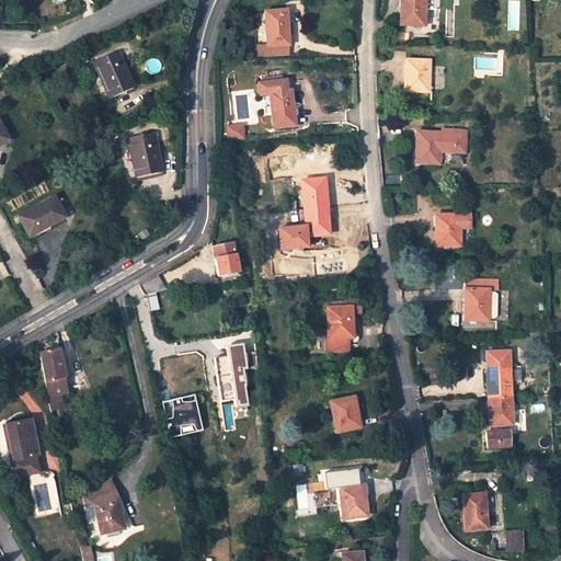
[(399,0),(399,25),(424,26),(425,10),(439,10),(438,0),(399,0)]
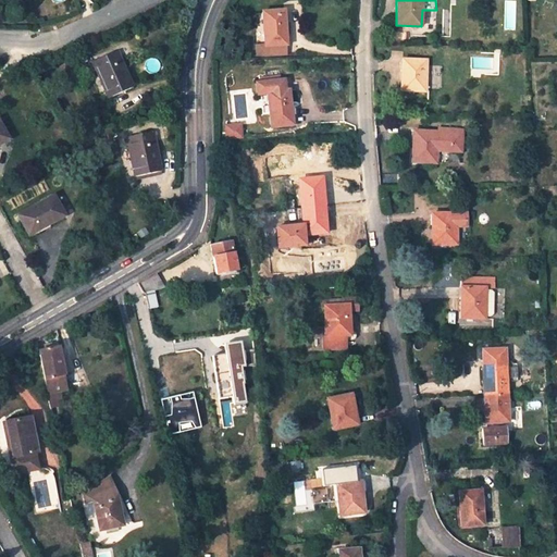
[(262,13),(265,46),(286,45),(284,12),(262,13)]
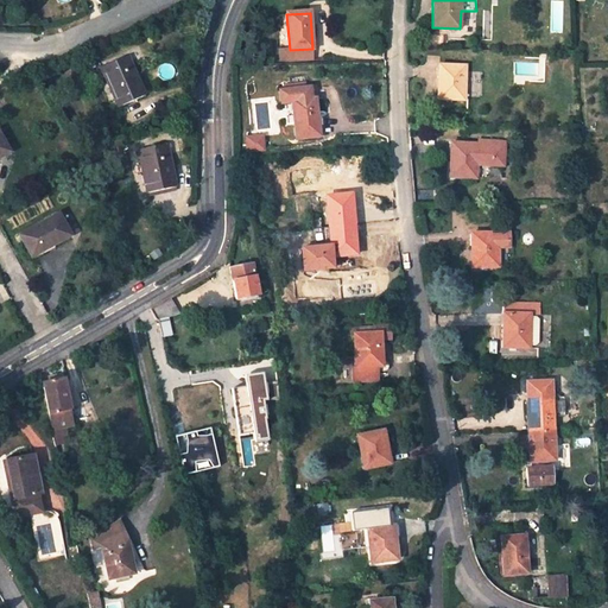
[(145,95),(137,75),(127,56),(100,68),(118,108),(145,95)]
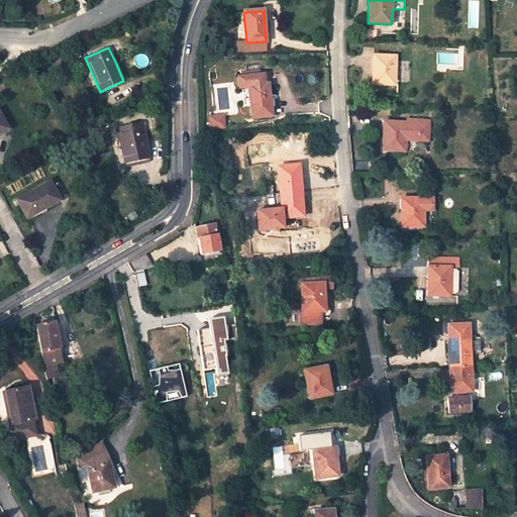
[(373,56),(373,84),(394,84),(395,57),(373,56)]
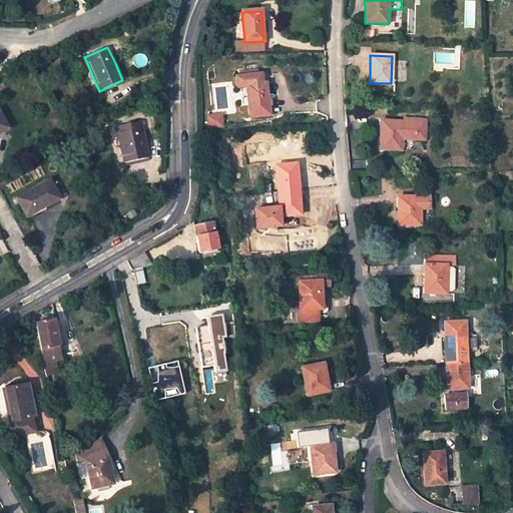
[(270,115),(266,83),(263,83),(262,75),(236,77),(237,88),(239,87),(242,105),(248,104),(250,117),(270,115)]
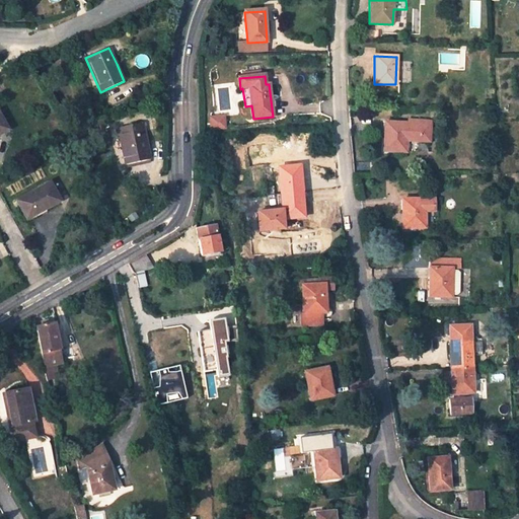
[(210,130),(227,130),(226,115),(210,116),(210,130)]
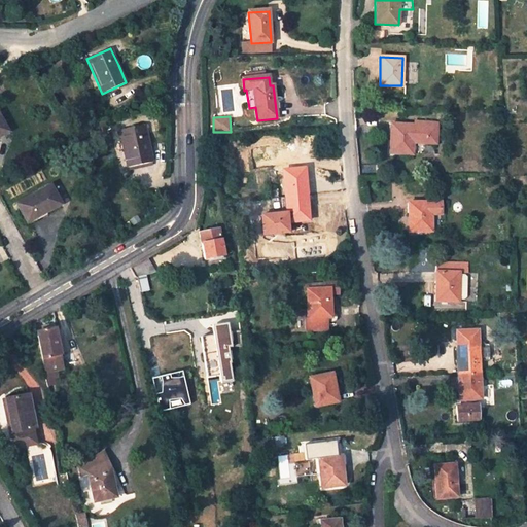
[(391,125),(390,152),(412,154),(413,143),(435,144),(436,123),(414,121),(414,126),(391,125)]
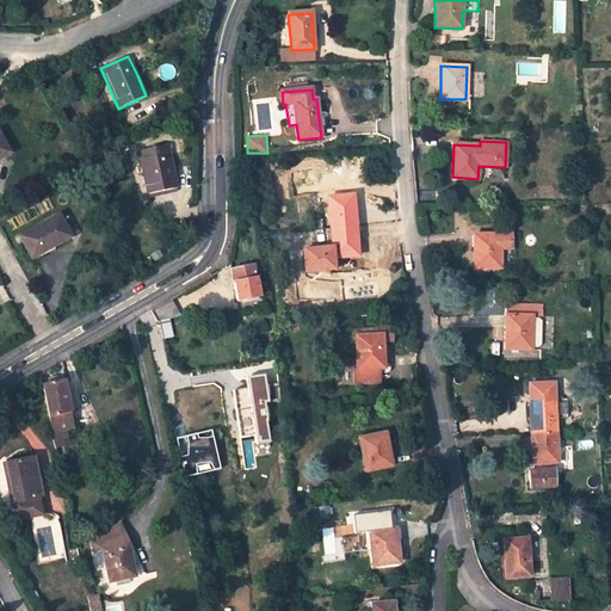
[(147,195),(177,187),(167,146),(139,152),(147,195)]
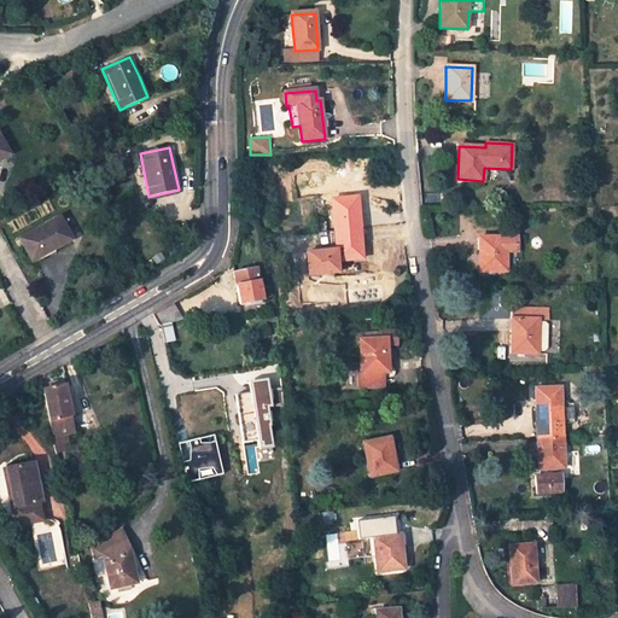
[(356,198),(332,200),(336,231),(360,228),(356,198)]
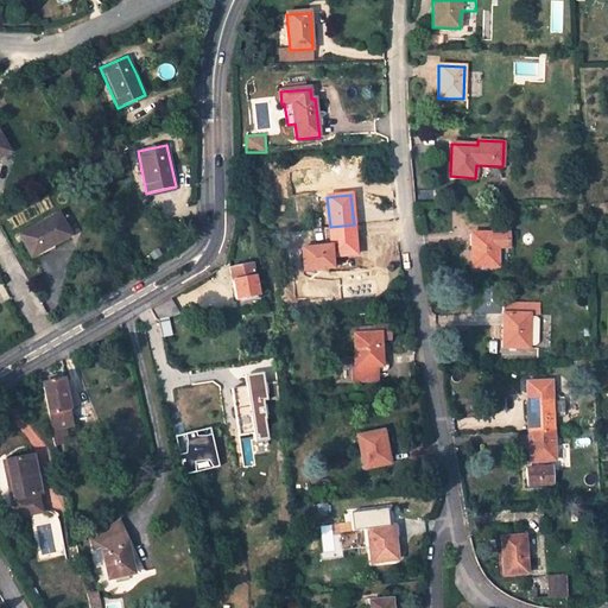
[(31,258),(70,235),(58,214),(19,235),(31,258)]
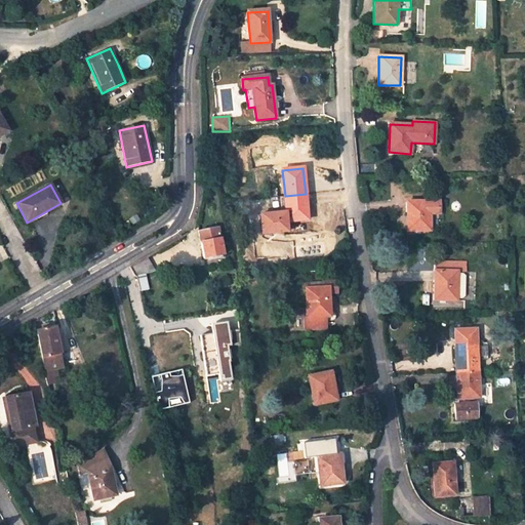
[(285,196),(287,221),(308,219),(306,194),(285,196)]
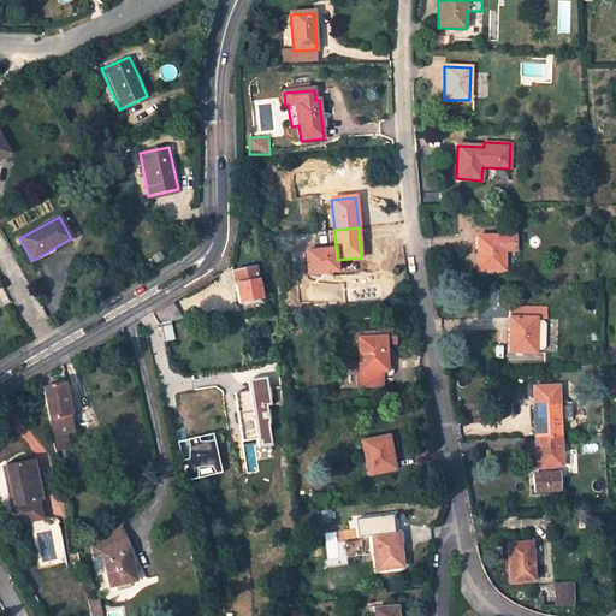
[(478,238),(478,271),(504,270),(503,253),(515,253),(515,237),(478,238)]
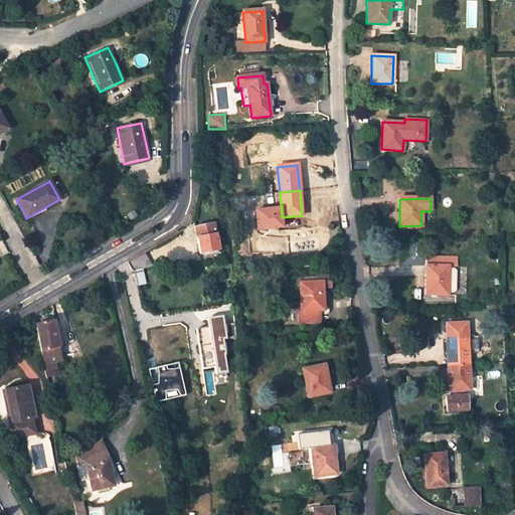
[(195,227),(200,253),(218,249),(213,223),(195,227)]
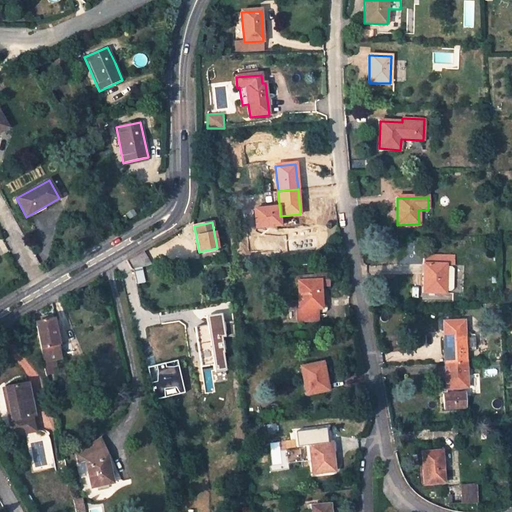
[(141,266),(151,264),(143,250),(131,258),(134,272),(142,270),(141,266)]
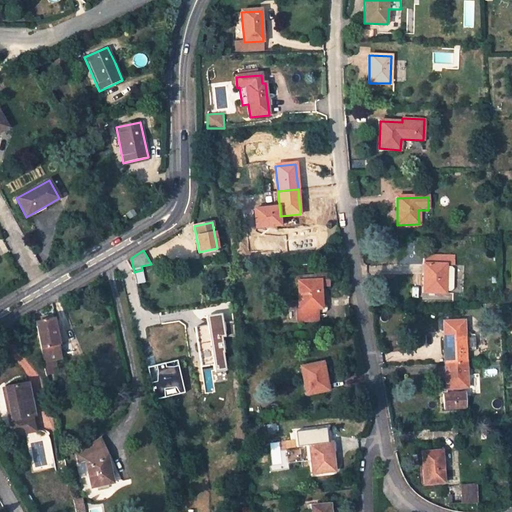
[(454,256),(423,255),(423,264),(454,265),(454,256)]
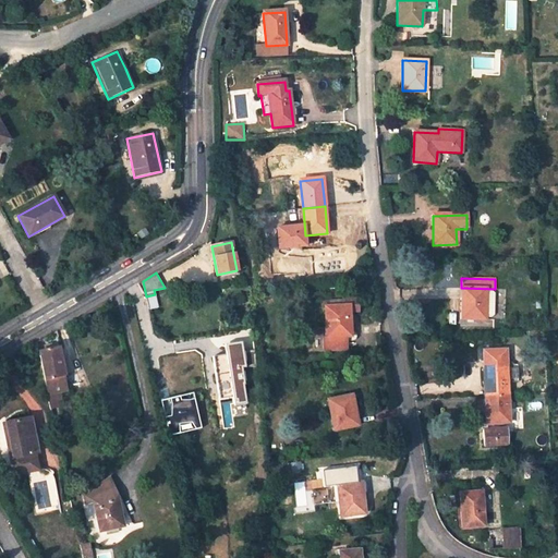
[(461,288),(461,306),(460,318),(495,319),(495,317),(500,317),(504,315),(504,293),(501,290),(495,290),(495,289),(461,288)]
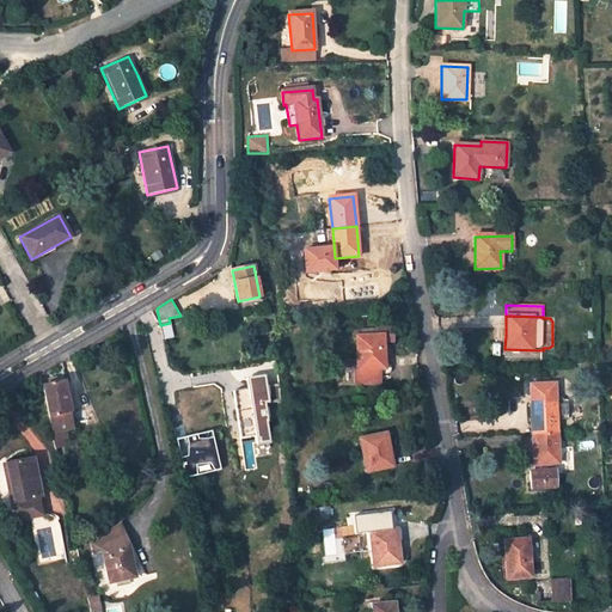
[(163,338),(173,336),(170,323),(160,325),(163,338)]
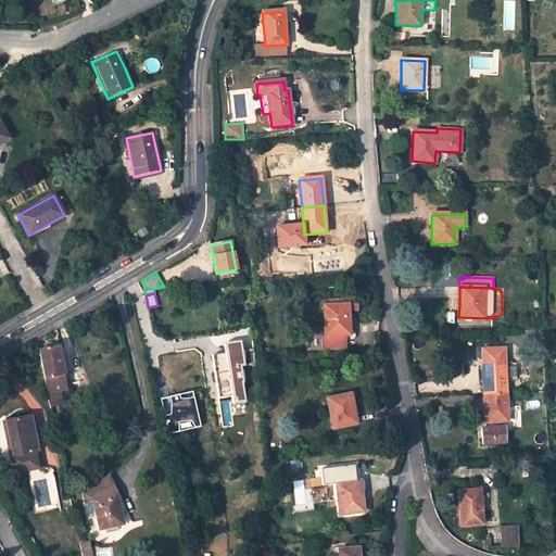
[(349,335),(348,300),(324,301),(326,336),(323,336),(323,349),(345,349),(344,335),(349,335)]
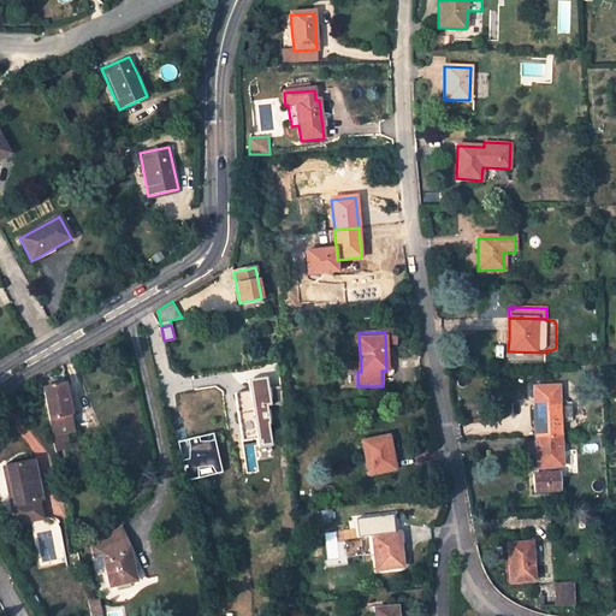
[(267,377),(252,380),(260,446),(273,445),(267,404),(272,404),(267,377)]
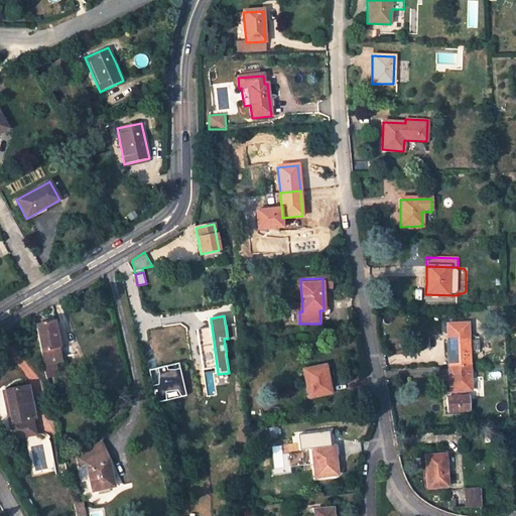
[(34,326),(43,365),(61,361),(53,321),(34,326)]
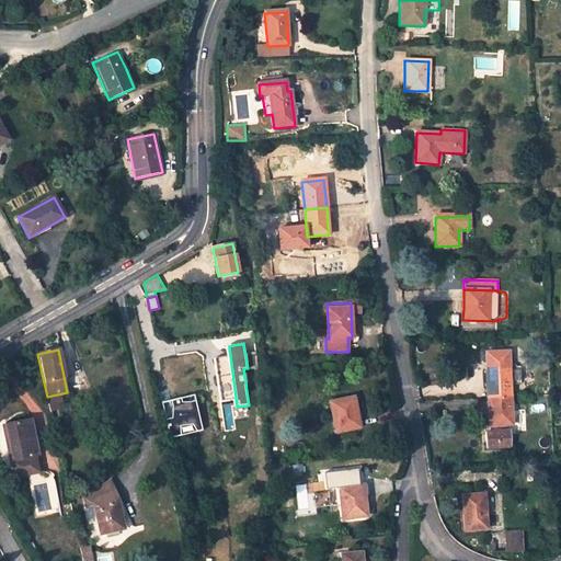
[(511,398),(508,353),(485,354),(488,399),(511,398)]
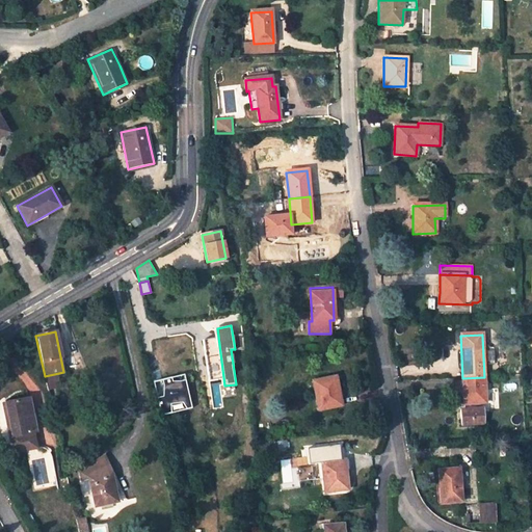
[(184,374),(154,381),(162,415),(192,407),(184,374)]
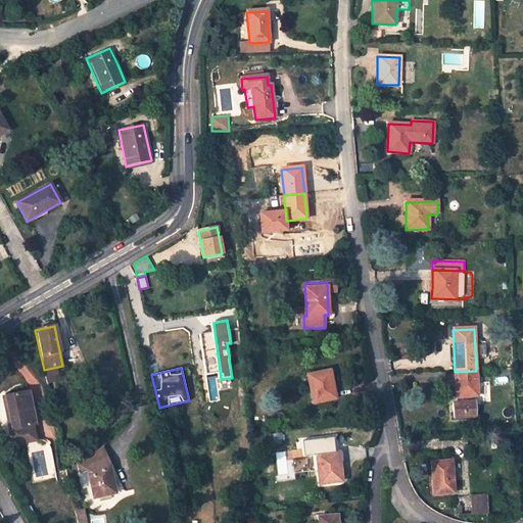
[(306,375),(313,402),(335,398),(329,370),(306,375)]
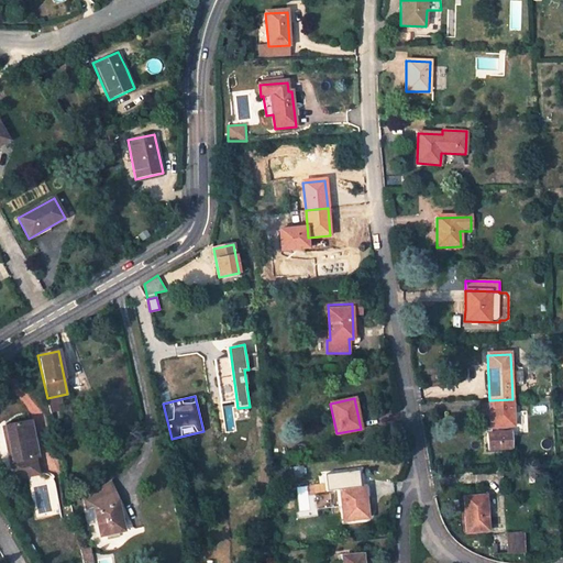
[(489,400),(492,427),(493,427),(494,433),(488,434),(488,450),(511,449),(510,433),(507,433),(507,426),(514,426),(512,399),(489,400)]
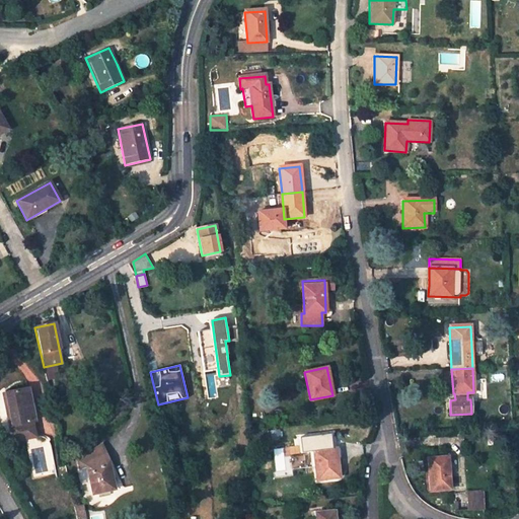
[(49,378),(51,387),(59,386),(57,377),(49,378)]
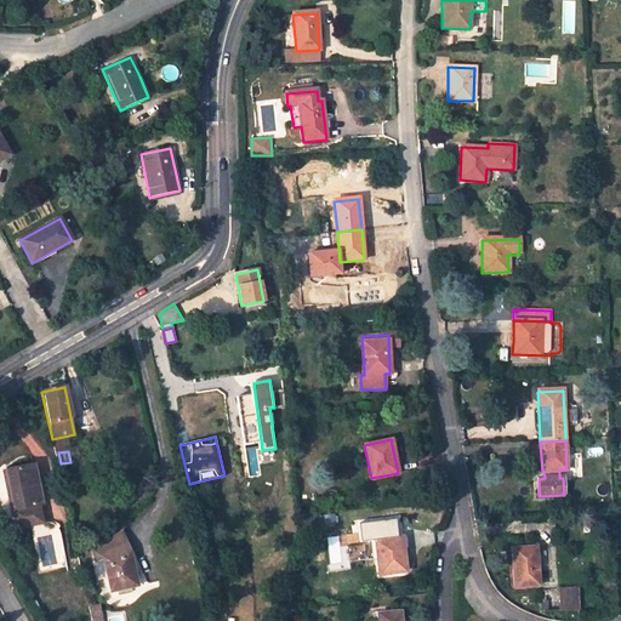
[(7,494),(15,528),(41,523),(38,505),(41,505),(33,466),(6,472),(11,494),(7,494)]
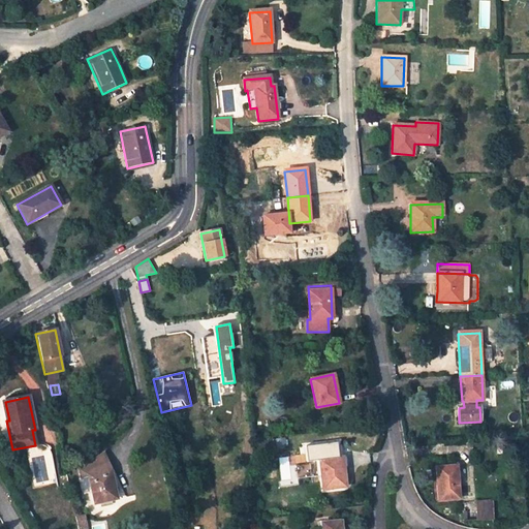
[(87,476),(94,504),(117,499),(111,470),(107,471),(103,454),(79,469),(81,478),(87,476)]
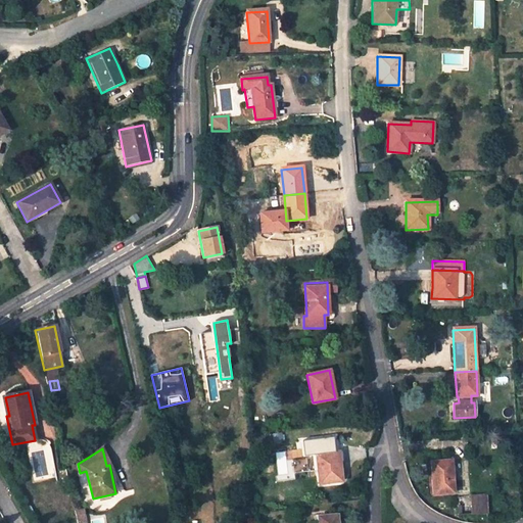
[(341,480),(338,454),(316,456),(318,471),(320,483),(341,480)]
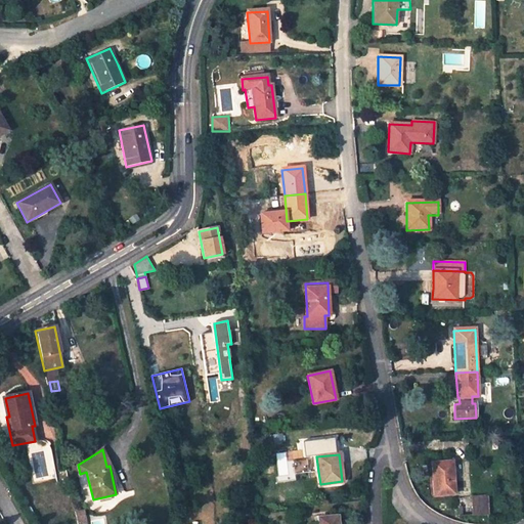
[(306,457),(308,473),(318,472),(316,456),(306,457)]
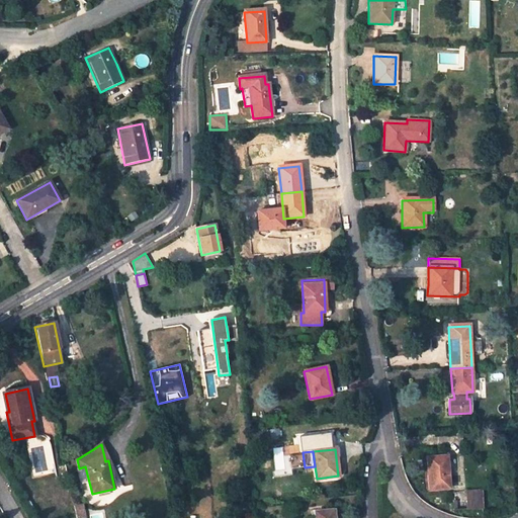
[(427,457),(429,489),(448,488),(446,456),(427,457)]
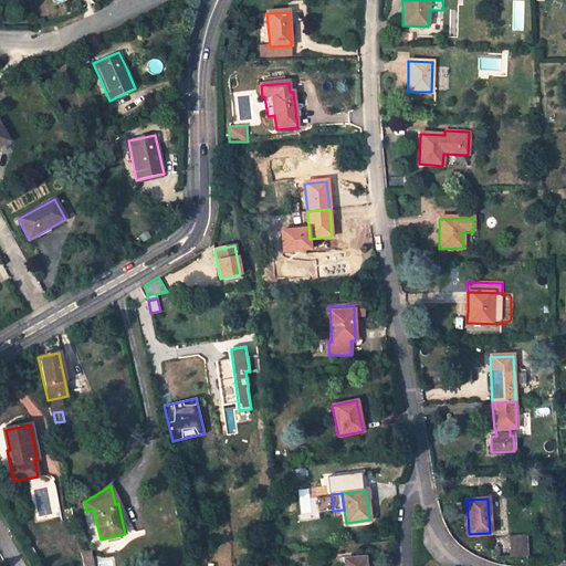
[(509,536),(510,557),(528,557),(527,535),(509,536)]
